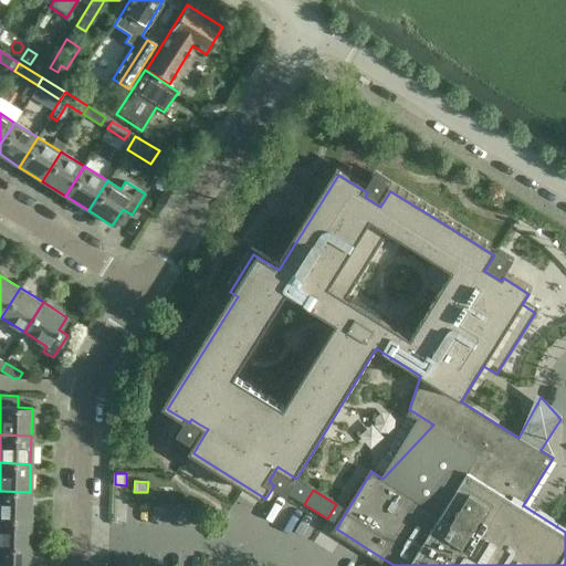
[(0,491),(0,519),(29,520),(30,492),(0,491)]
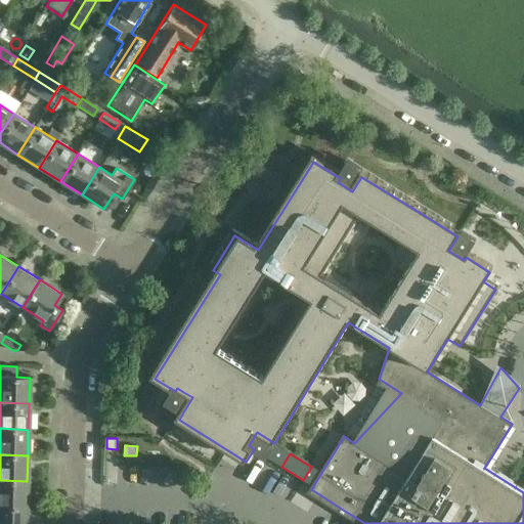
[(0,480),(0,506),(26,507),(27,481),(0,480)]
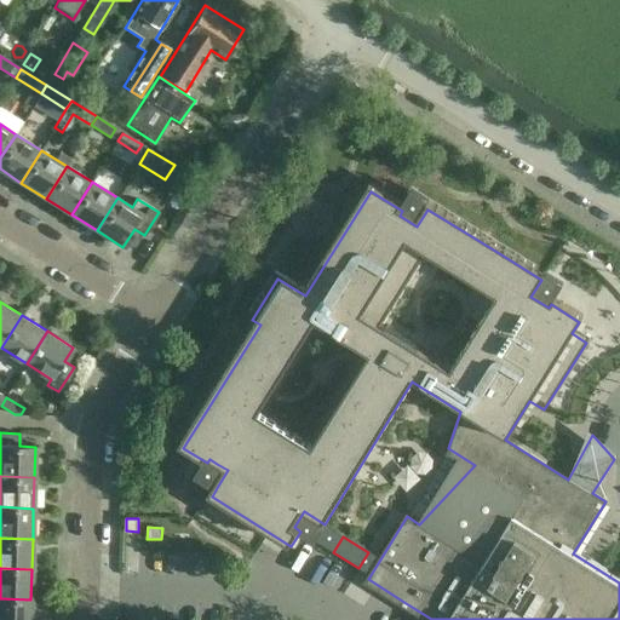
[(0,619),(29,619),(30,600),(0,598),(0,619)]
